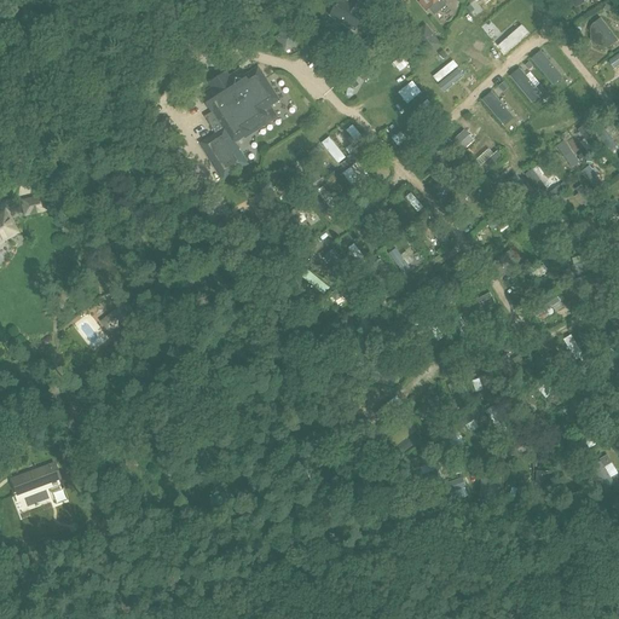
[(340,0),(335,9),(330,16),(356,30),(365,13),(362,11),(369,0),(351,0),(350,4),(343,0),(340,0)]
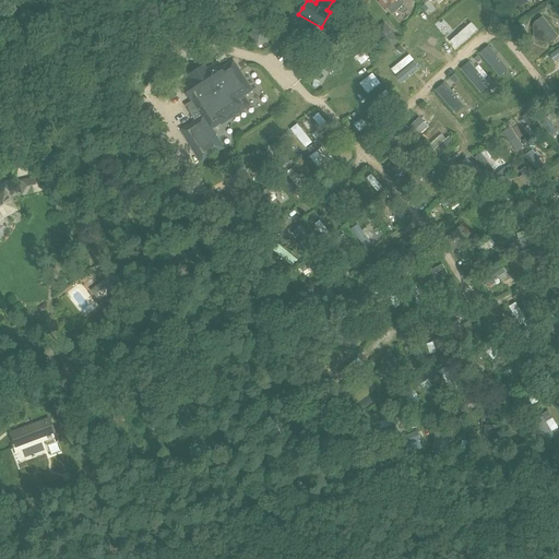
[(400,0),(380,0),(379,2),(383,8),(387,6),(393,14),(404,4),(400,0)]
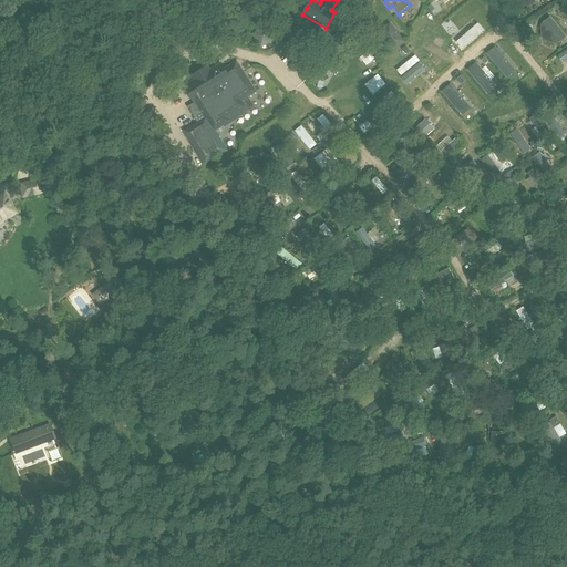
[(542,0),(531,7),(535,14),(550,6),(547,0),(542,0)]
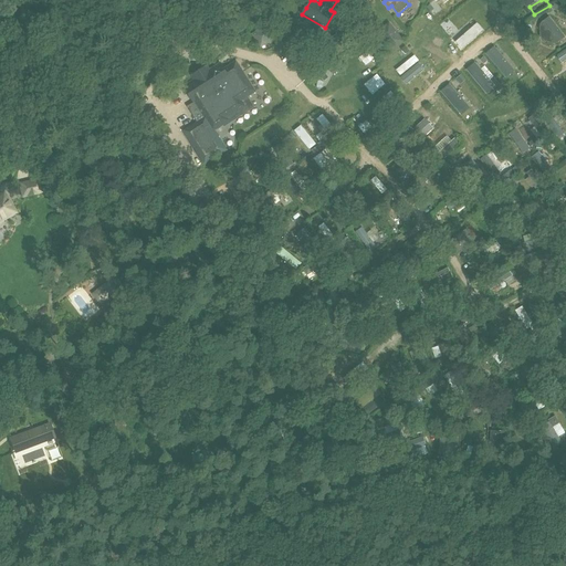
[(540,28),(540,29),(541,33),(541,34),(541,35),(541,37),(541,38),(542,39),(543,40),(544,41),(545,41),(546,42),(547,42),(548,42),(549,43),(551,43),(552,43),(552,44),(553,44),(554,44),(555,44),(556,44),(556,43),(557,43),(565,38),(549,17),(548,17),(543,21),(542,22),(541,23),(541,24),(541,25),(540,25),(540,27),(540,28)]
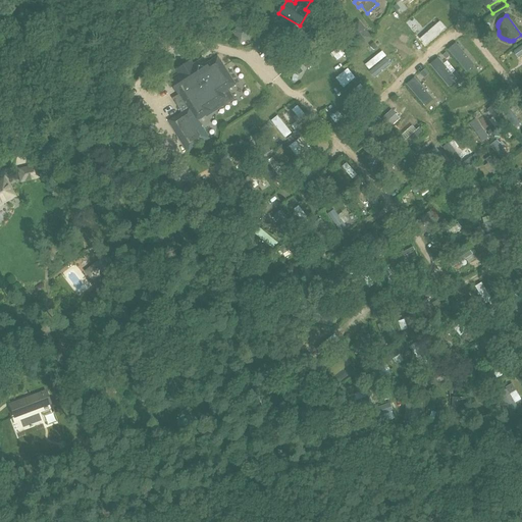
[(232,32),(241,44),(260,31),(252,18),(232,32)]
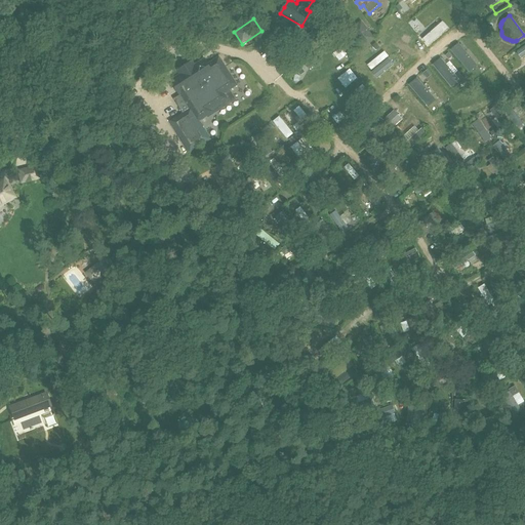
[(351,30),(364,47),(375,38),(361,21),(351,30)]
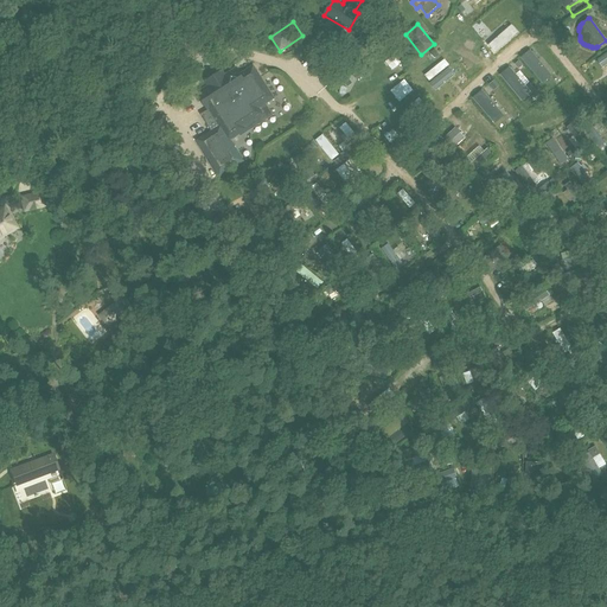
[(489,45),(496,52),(518,32),(511,25),(489,45)]
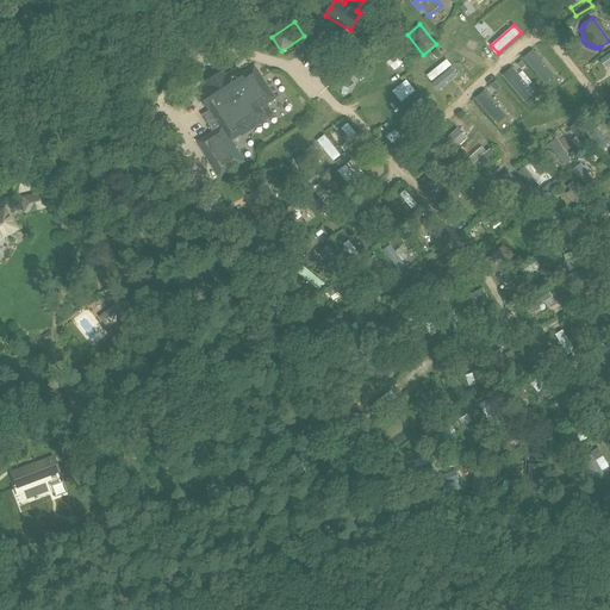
[(304,33),(311,42),(318,35),(311,27),(304,33)]
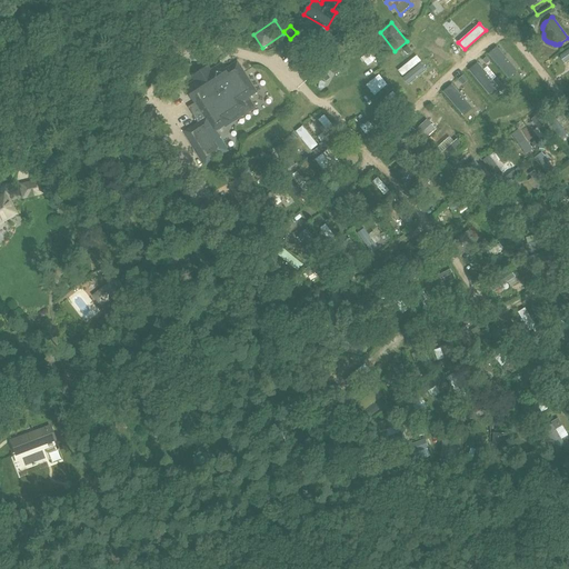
[(332,39),(327,43),(331,50),(338,46),(332,39)]
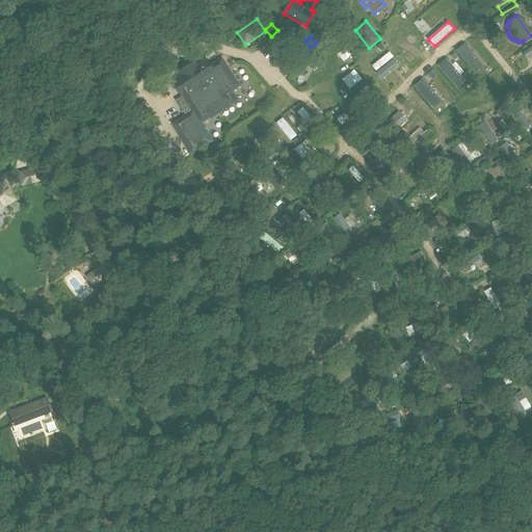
[(338,50),(343,57),(352,49),(347,43),(338,50)]
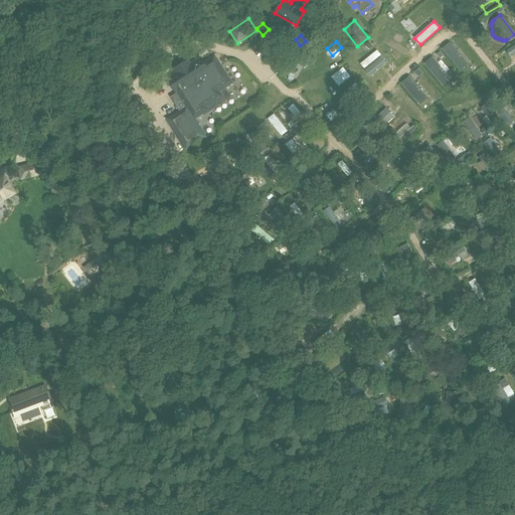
[(450,42),(443,49),(461,70),(469,64),(450,42)]
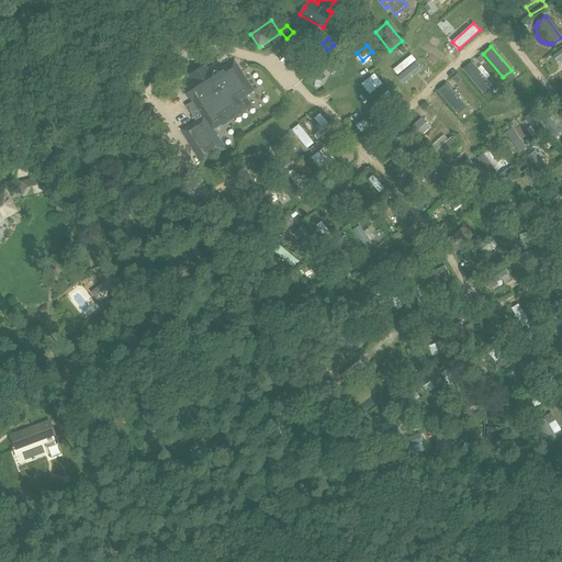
[(416,63),(398,77),(403,83),(420,69),(416,63)]
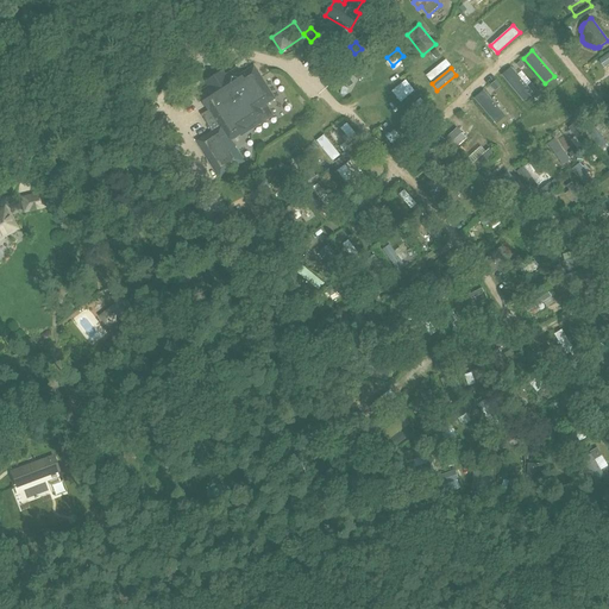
[(512,68),(503,75),(523,101),(533,94),(512,68)]
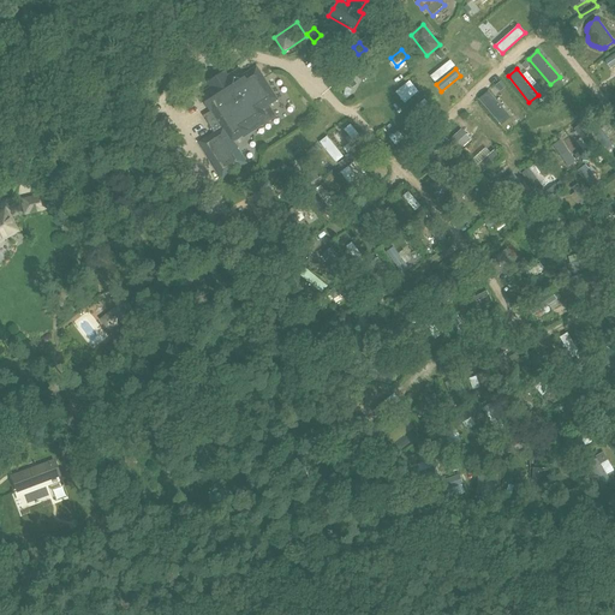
[(251,119),(270,108),(251,76),(243,82),(240,77),(228,84),(226,79),(215,85),(218,91),(208,96),(216,109),(207,115),(215,130),(198,139),(221,172),(244,159),(234,142),(245,136),(243,131),(255,124),(251,119)]
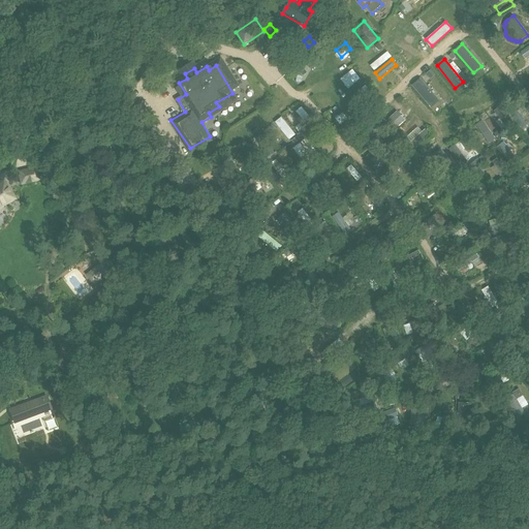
[(431,69),(426,73),(430,79),(435,74),(431,69)]
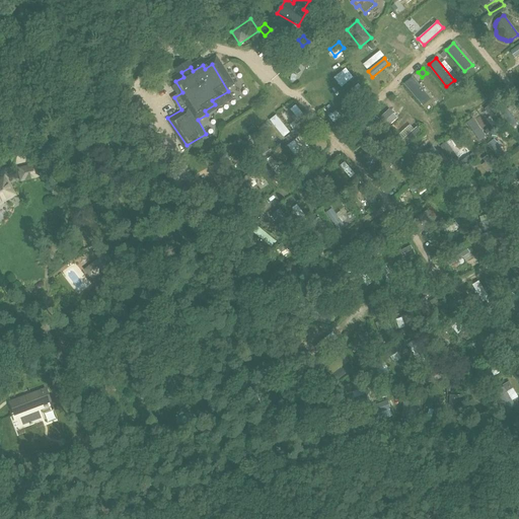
[(350,86),(358,81),(351,70),(344,75),(350,86)]
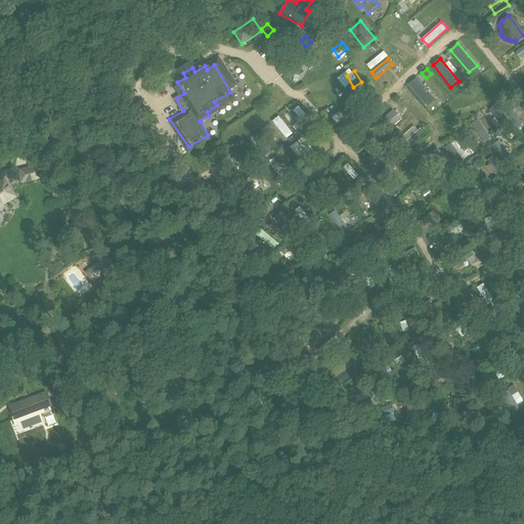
[(392,73),(386,77),(389,83),(396,79),(392,73)]
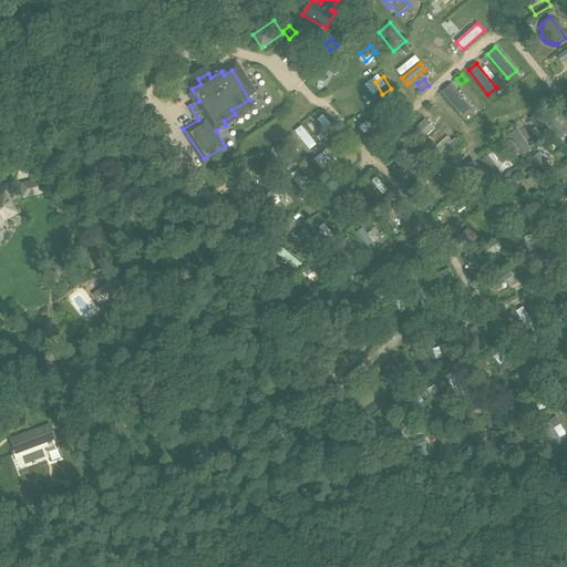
[(450,84),(442,92),(462,115),(471,107),(450,84)]
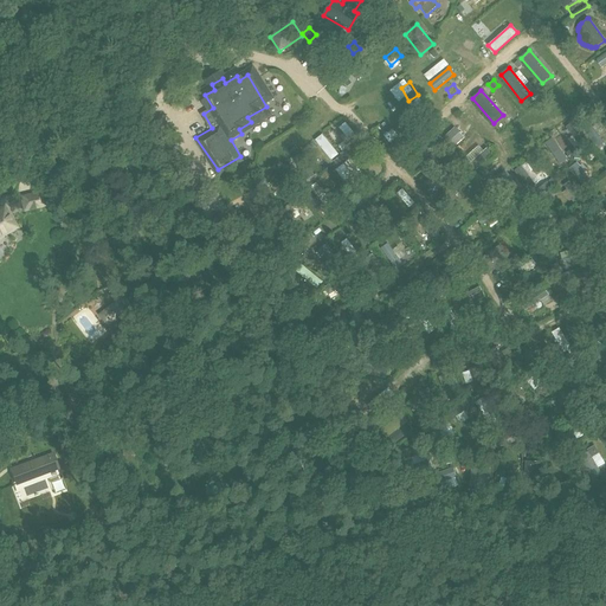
[(372,123),(380,133),(388,123),(380,115),(372,123)]
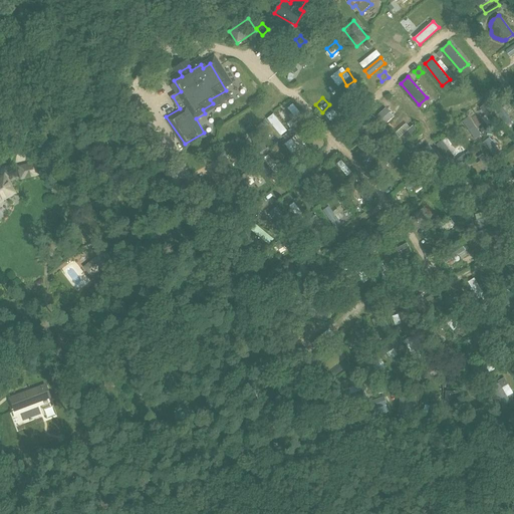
[(486,103),(480,108),(492,122),(498,118),(486,103)]
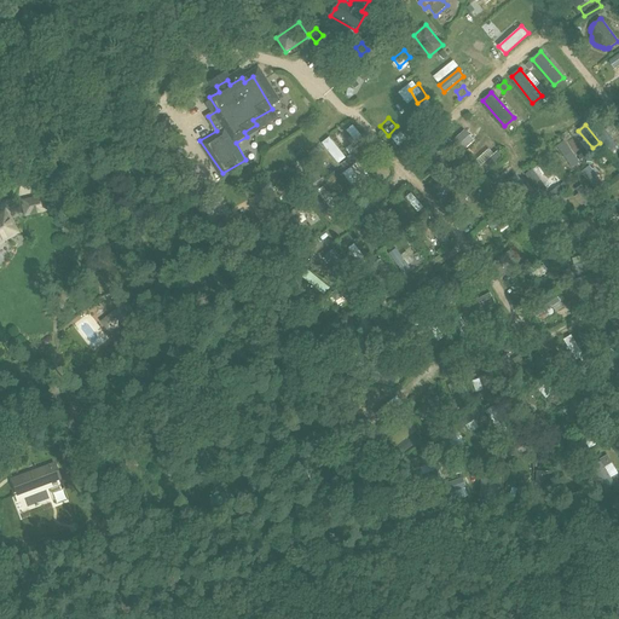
[(464,131),(451,143),(461,154),(474,142),(464,131)]
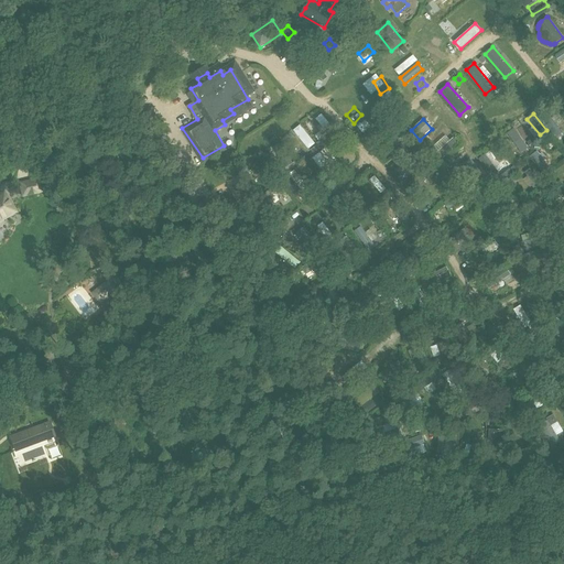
[(545,123),(556,138),(563,132),(552,119),(545,123)]
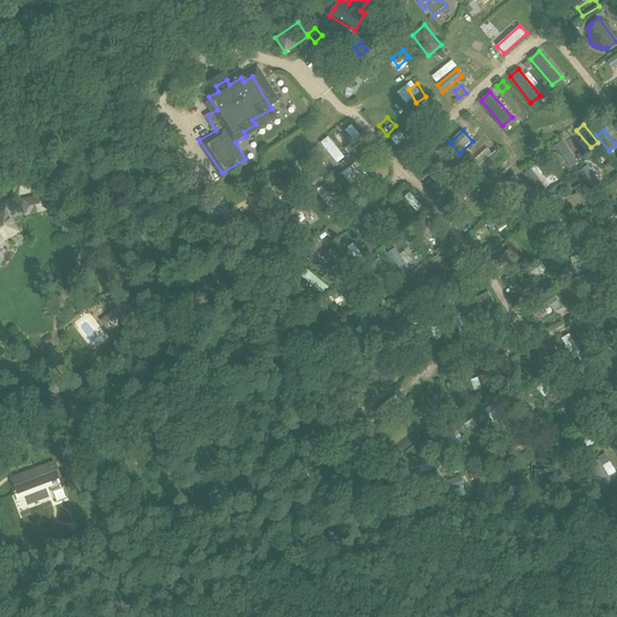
[(329,136),(322,142),(338,163),(345,157),(329,136)]
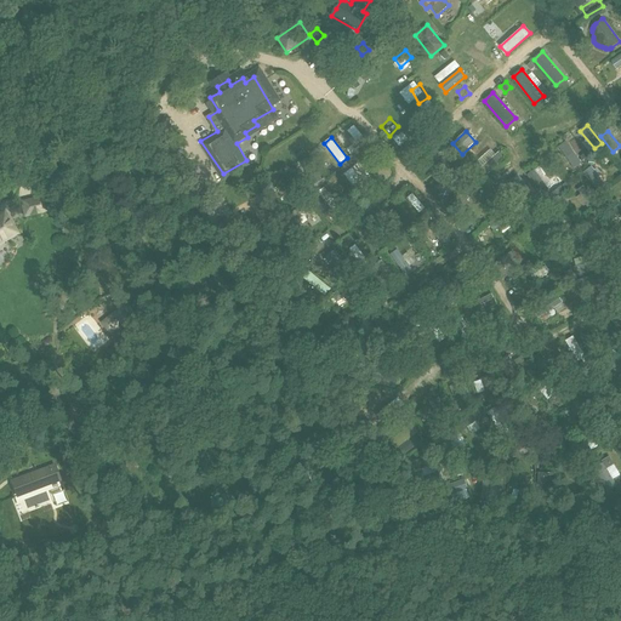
[(584,163),(568,140),(559,146),(575,169),(584,163)]
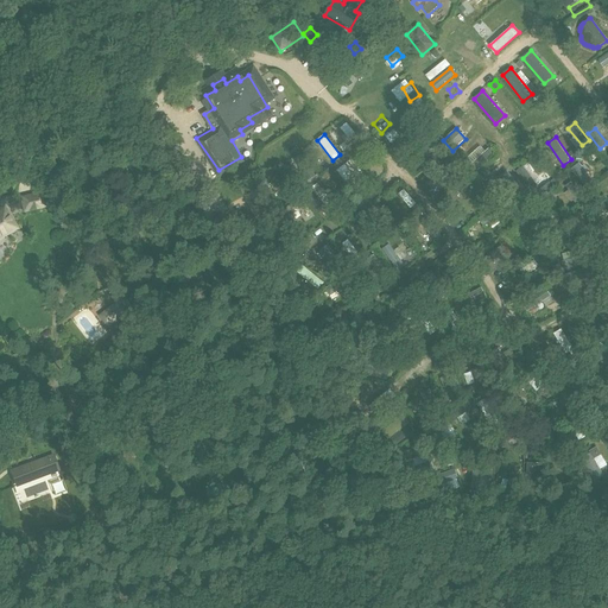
[(411,158),(417,166),(441,149),(436,140),(411,158)]
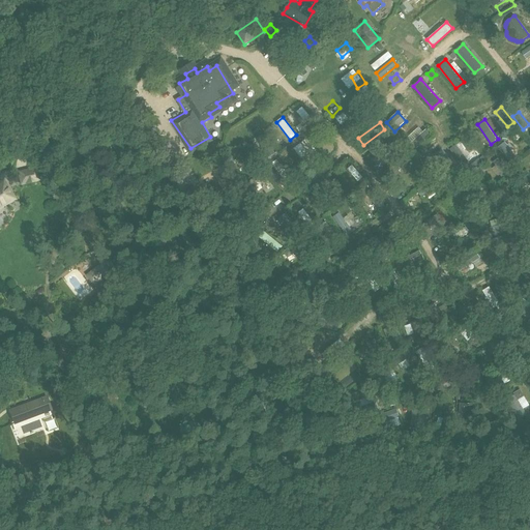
[(420,126),(405,141),(410,147),(427,133),(420,126)]
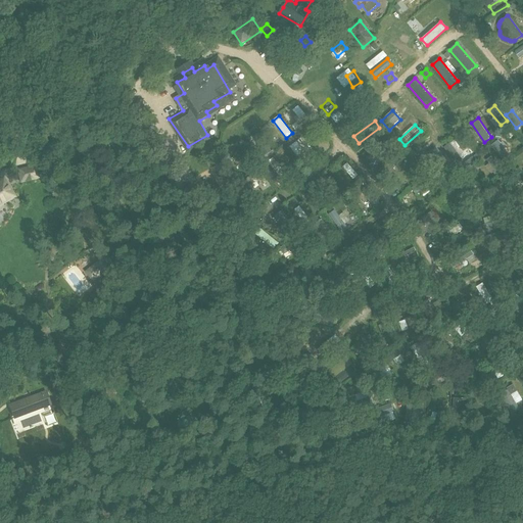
[(262,134),(254,138),(265,155),(272,151),(262,134)]
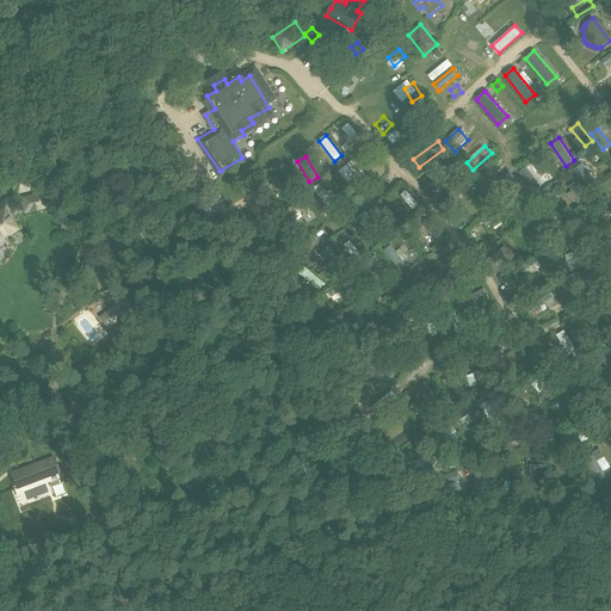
[(582,164),(574,170),(588,189),(597,183),(582,164)]
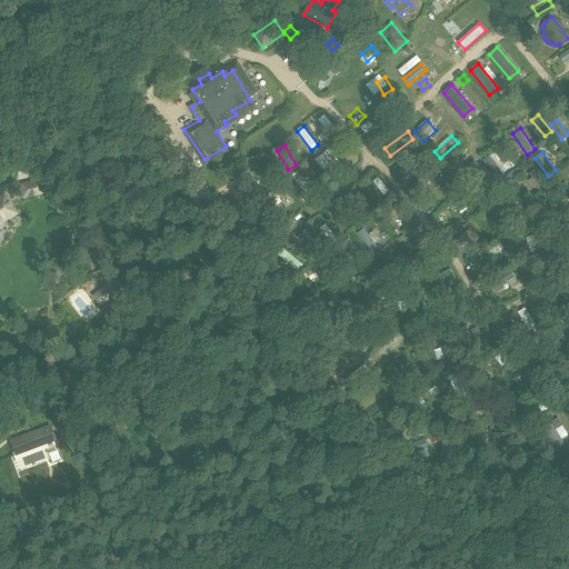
[(322,155),(316,160),(329,177),(336,171),(322,155)]
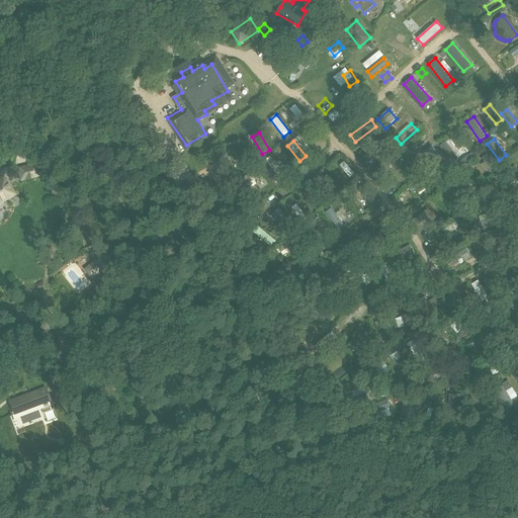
[(439,146),(457,170),(471,159),(468,156),(468,155),(460,161),(456,156),(446,142),(445,142),(439,146)]
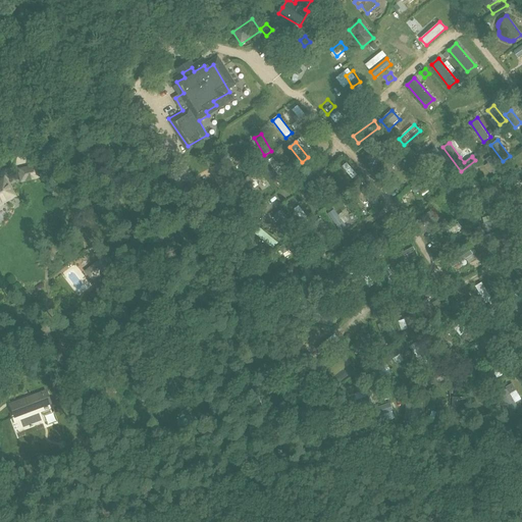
[(451,167),(435,147),(428,152),(444,172),(451,167)]
